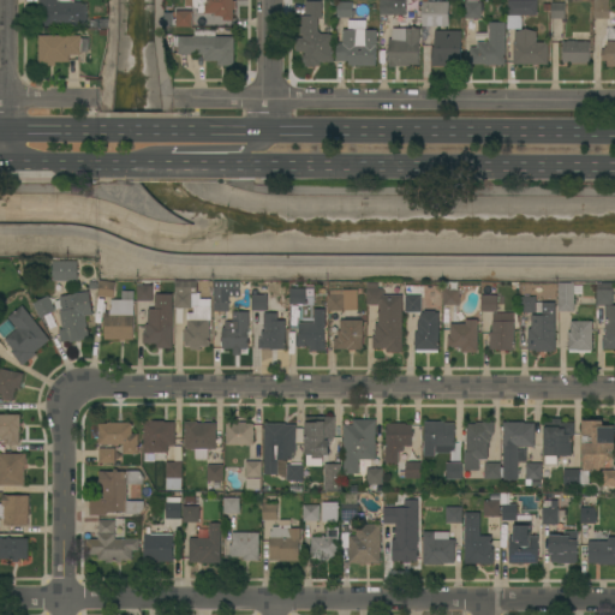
[(39,27),(39,0),(78,0),(78,3),(82,3),(82,5),(88,5),(88,27),(39,27)]
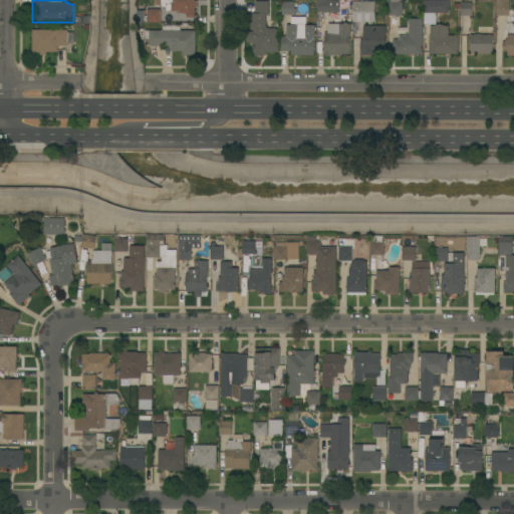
[(196,0),(197,9),(195,9),(195,17),(186,17),(186,14),(179,14),(179,11),(171,11),(171,10),(167,11),(167,7),(162,7),(162,0),(196,0)]
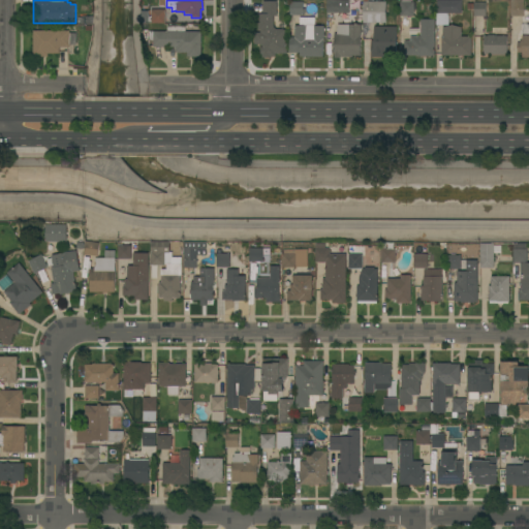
[(327,12),(327,0),(349,0),(349,13),(327,12)]
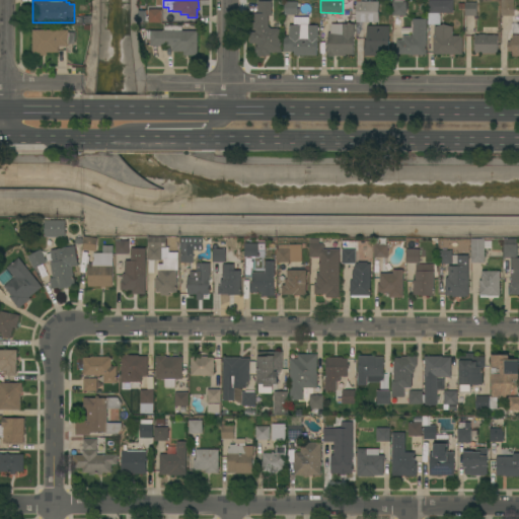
[(392,16),(392,2),(393,2),(393,0),(405,0),(405,3),(408,3),(408,9),(405,9),(405,16),(392,16)]
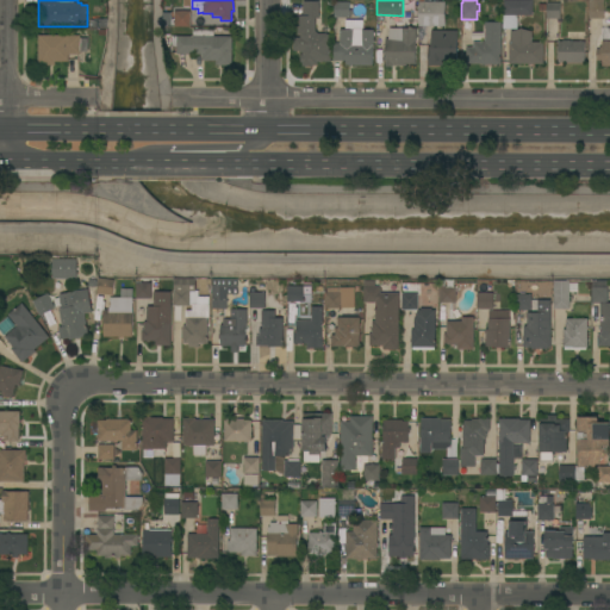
[(530,0),(530,16),(517,16),(517,29),(503,29),(503,0),(530,0)]
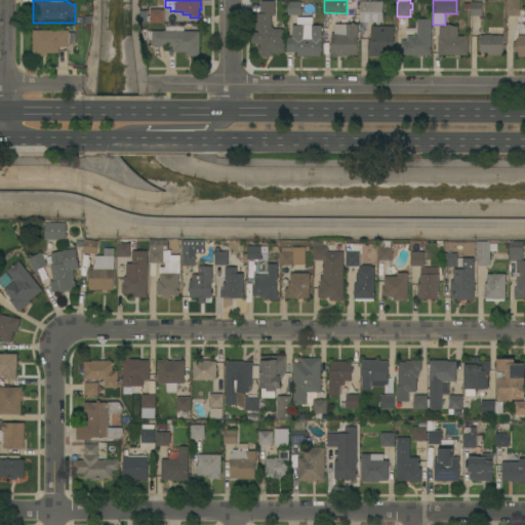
[(524,0),(523,7),(520,7),(520,16),(517,16),(517,17),(507,17),(508,3),(508,0),(524,0)]
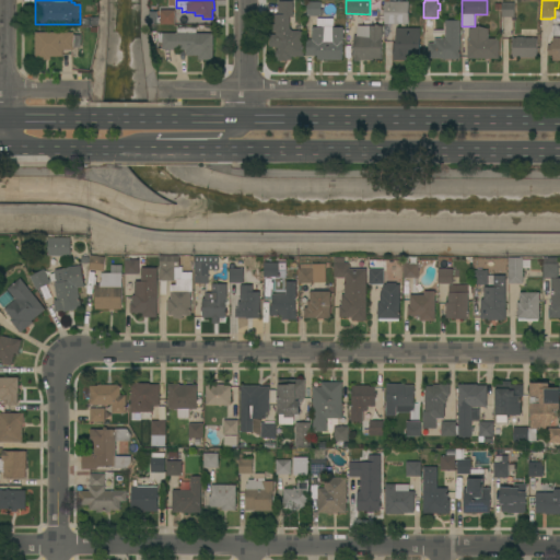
[(307,16),(307,1),(321,2),(321,9),(323,9),(323,15),(321,15),(321,16),(307,16)]
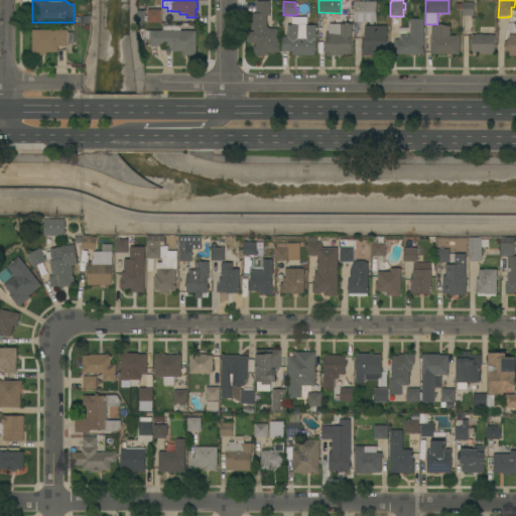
[(354,22),(354,1),(377,2),(377,22),(354,22)]
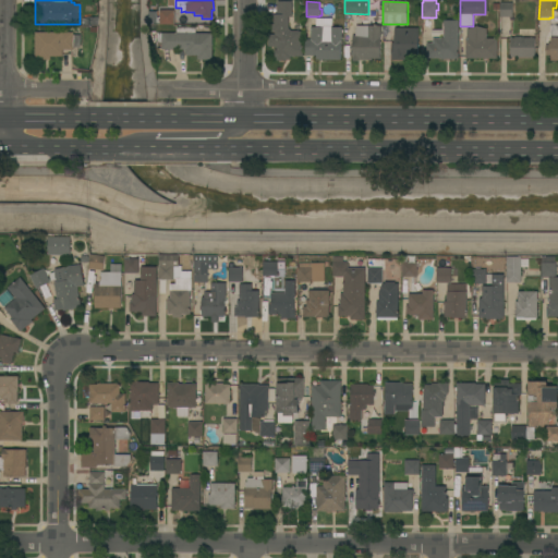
[(277,38),(273,38),(274,15),(277,15),(277,2),(299,2),(299,16),(289,16),(289,28),(292,32),(302,32),(301,46),(303,46),(303,58),(291,58),(291,61),(276,61),(277,38)]
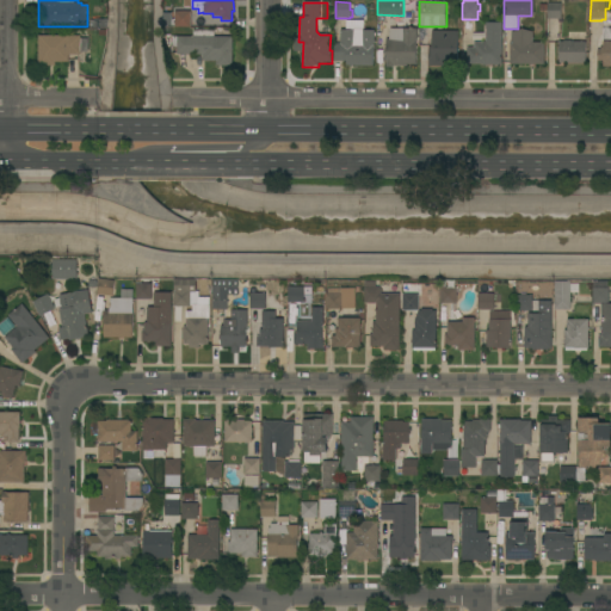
[(547,19),(547,4),(561,2),(561,19),(547,19)]
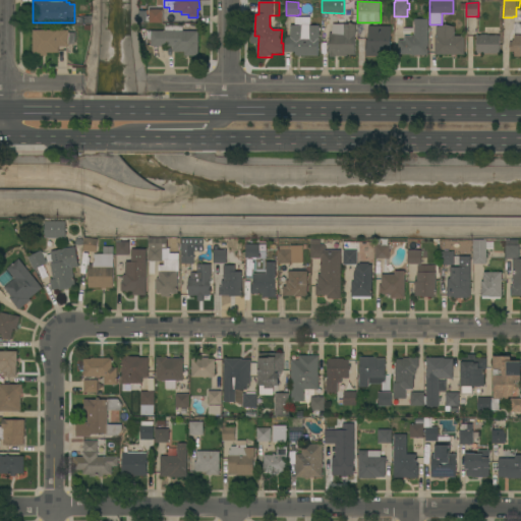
[(163,22),(149,22),(149,9),(163,9),(163,22)]
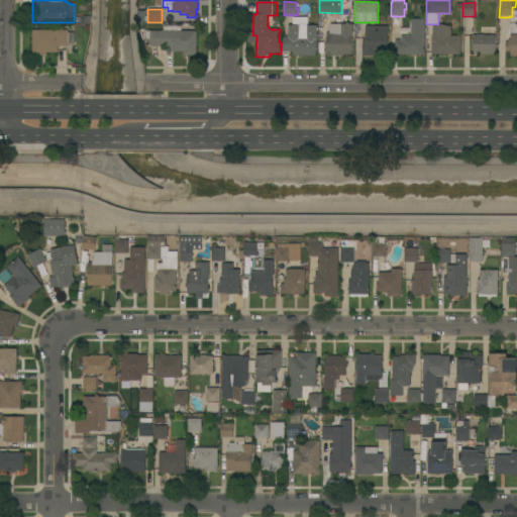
[(293,56),(293,52),(283,52),(283,37),(288,37),(288,25),(293,25),(293,17),(308,17),(308,25),(317,25),(317,39),(316,38),(316,56),(293,56)]
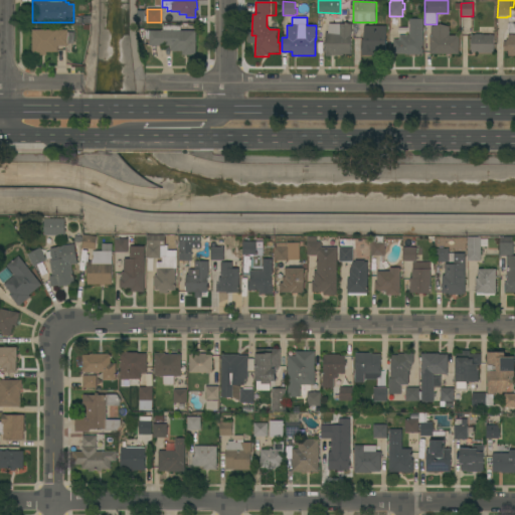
[(422,54),(420,54),(420,55),(406,54),(393,54),(393,40),(399,40),(399,35),(408,35),(409,19),(423,19),(422,54)]
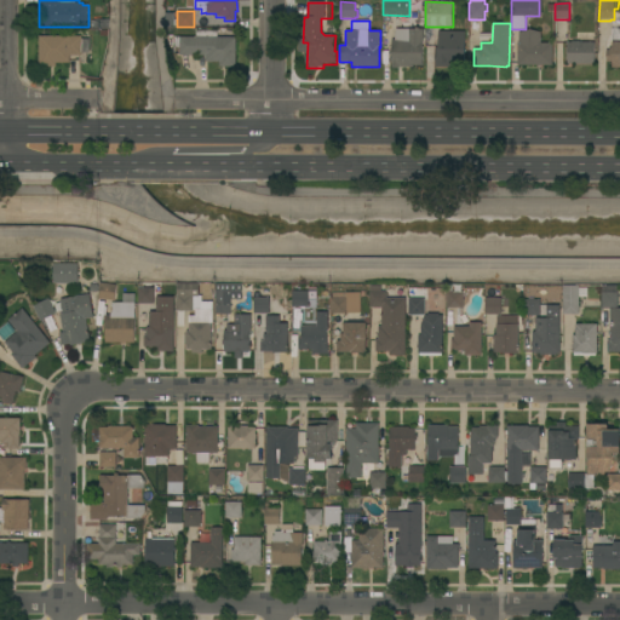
[(424,29),(424,41),(423,41),(423,65),(412,65),(412,67),(399,67),(399,68),(391,68),(391,62),(390,62),(390,58),(391,58),(392,40),(395,40),(395,34),(396,29),(424,29)]
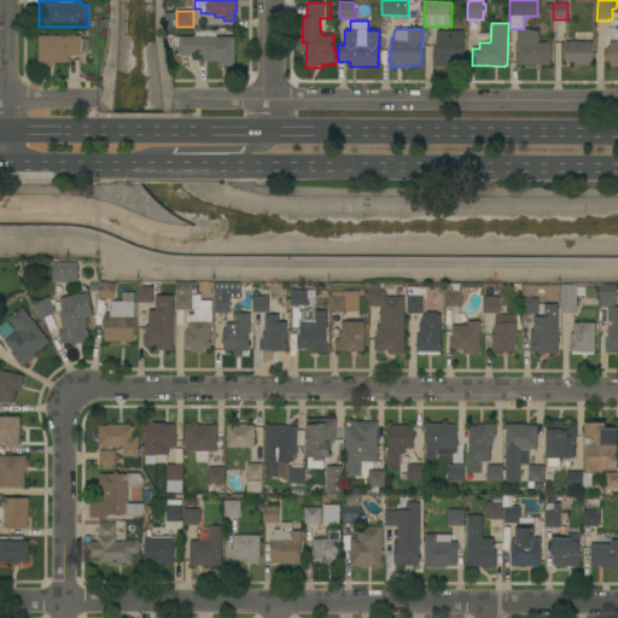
[(516,65),(516,42),(517,42),(517,33),(528,29),(538,33),(538,44),(551,44),(551,65),(516,65)]
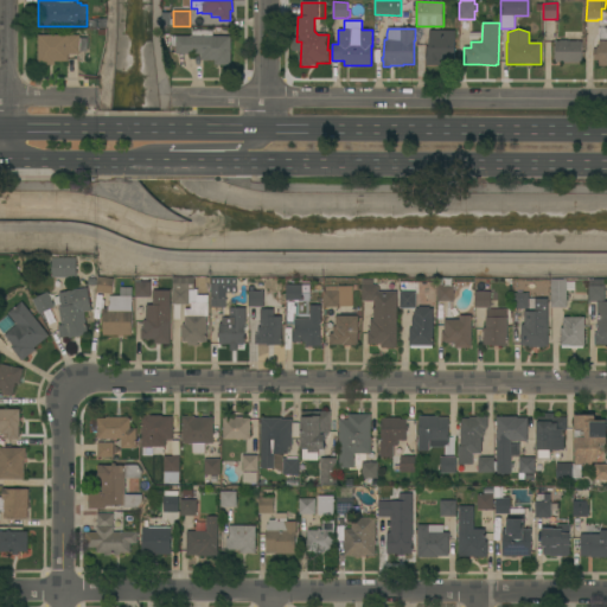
[(230,65),(215,65),(215,61),(202,61),(202,55),(177,53),(177,50),(171,50),(171,36),(192,37),(192,30),(212,30),(212,36),(231,37),(230,65)]
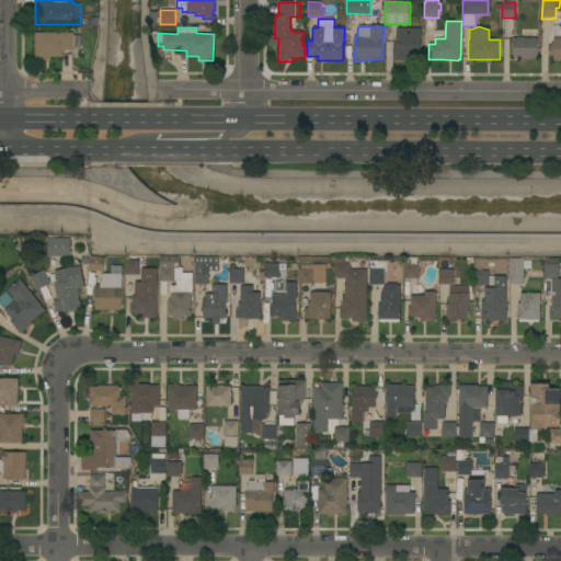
[(421,29),(421,60),(413,60),(413,65),(407,65),(407,60),(393,60),(393,44),(397,44),(397,29),(421,29)]
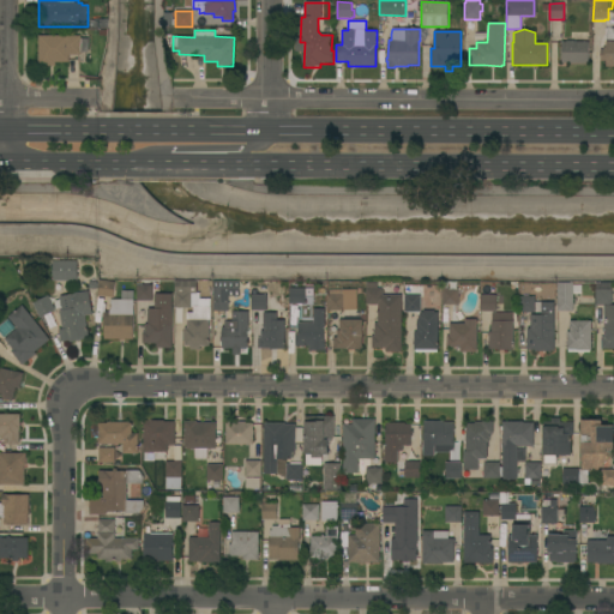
[(38,35),(82,36),(82,38),(89,38),(89,52),(82,52),(82,55),(70,55),(70,62),(56,62),(56,66),(38,66),(38,35)]
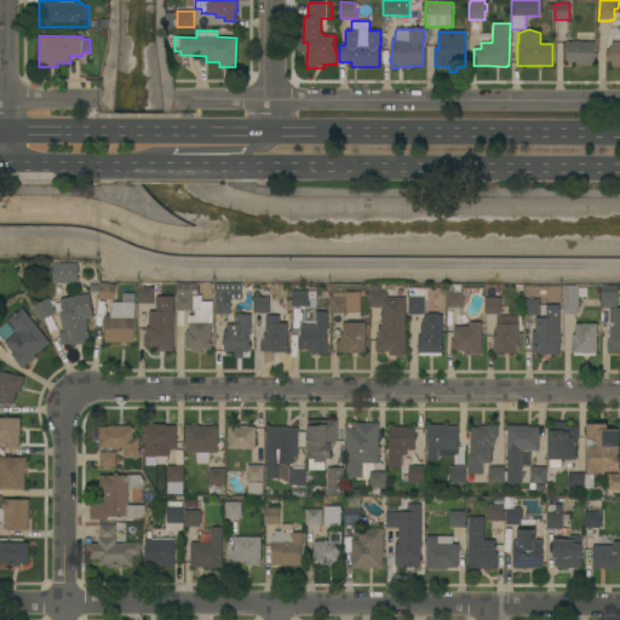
[(567,64),(567,42),(572,42),(572,41),(580,41),(580,42),(595,42),(595,64),(567,64)]
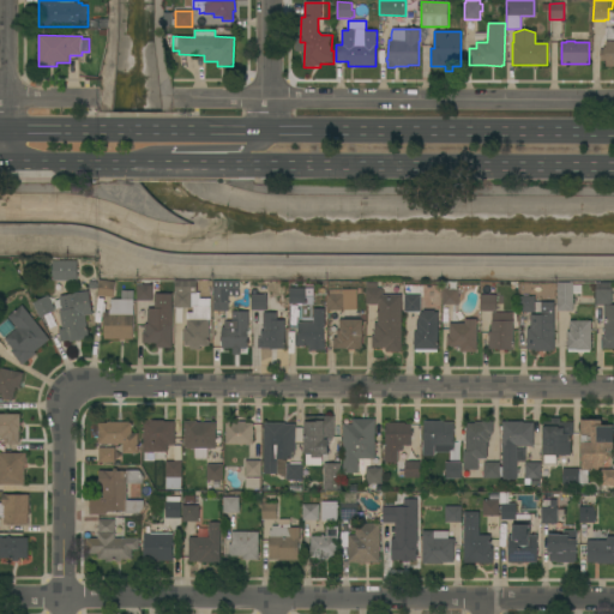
[(613,66),(606,67),(606,56),(601,56),(601,50),(603,50),(603,47),(606,47),(606,42),(613,42),(613,66)]
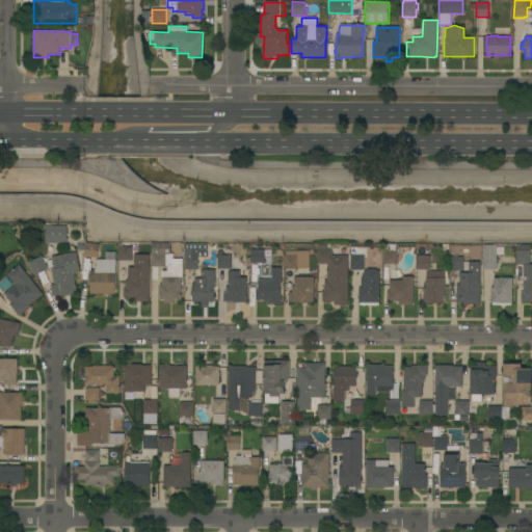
[(67,227),(67,243),(57,243),(57,244),(48,244),(48,243),(46,243),(46,227),(67,227)]
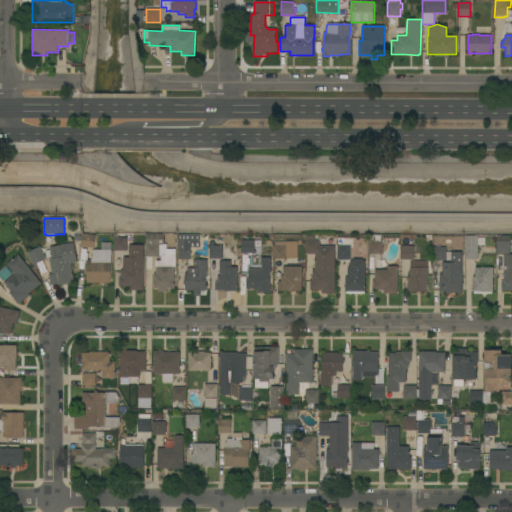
[(96,235),(95,248),(82,247),(83,234),(96,235)]
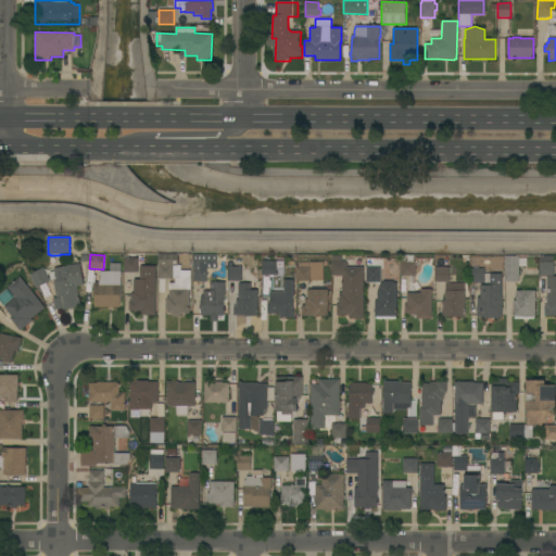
[(178,254),(178,265),(181,265),(181,277),(191,277),(191,291),(190,291),(189,314),(181,314),(181,317),(172,317),(172,314),(167,314),(167,308),(165,308),(165,300),(167,300),(167,297),(169,297),(169,283),(175,283),(175,279),(159,279),(159,254),(178,254)]
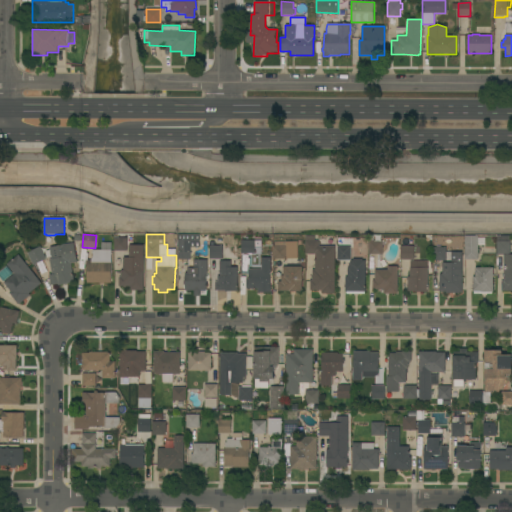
[(200,234),(200,247),(191,247),(191,260),(178,260),(178,234),(200,234)]
